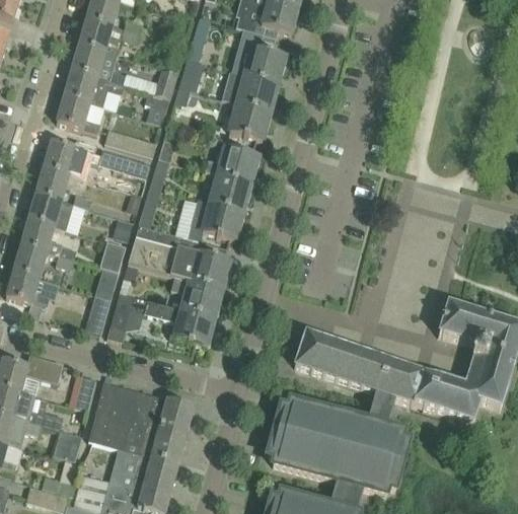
[(0,0),(0,15),(14,19),(20,0),(0,0)]
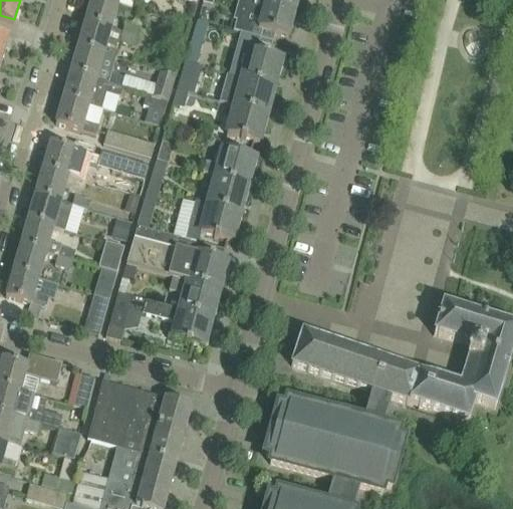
[(91,0),(86,18),(112,26),(119,1),(116,0),(91,0)]
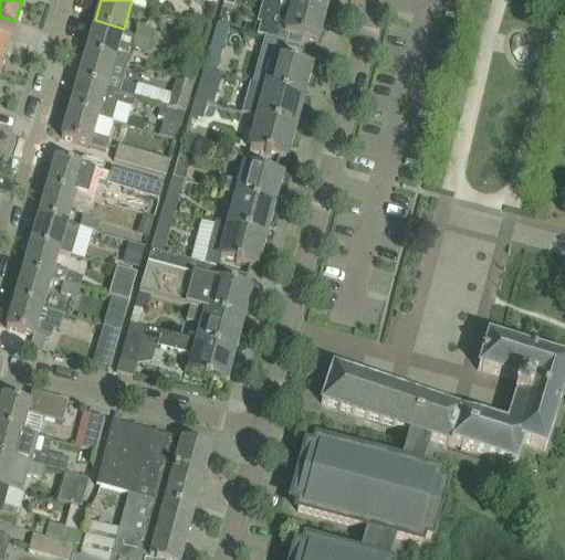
[(317,38),(325,8),(297,0),(268,0),(262,19),(261,19),(258,31),(274,34),(280,37),(301,42),(304,33),(317,38)]
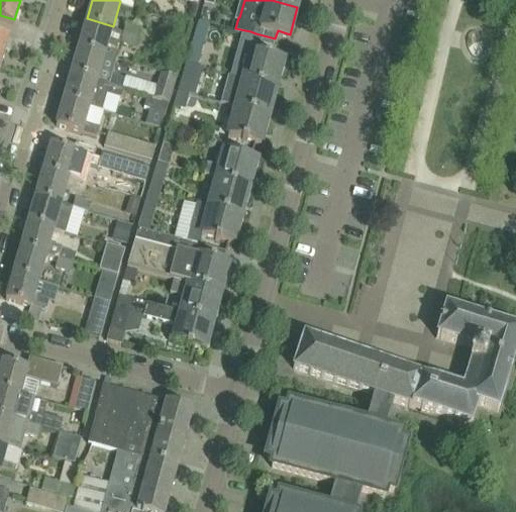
[(79,44),(117,56),(121,40),(135,44),(139,33),(123,29),(113,26),(87,18),(79,44)]
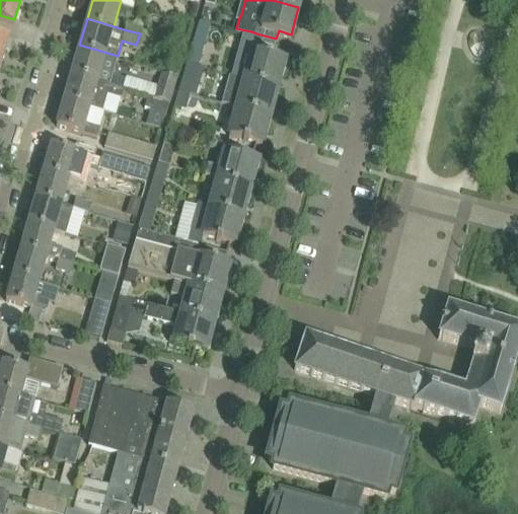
[(207,35),(211,21),(200,18),(196,32),(207,35)]
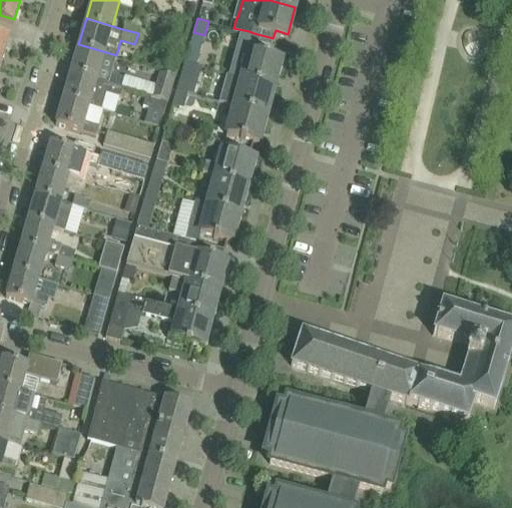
[(140,25),(141,24),(125,19),(122,29),(138,33),(138,32),(140,25)]
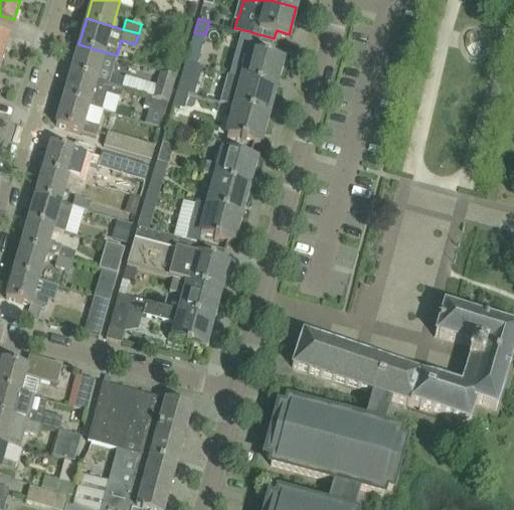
[(0,29),(0,61),(1,62),(10,33),(0,29)]
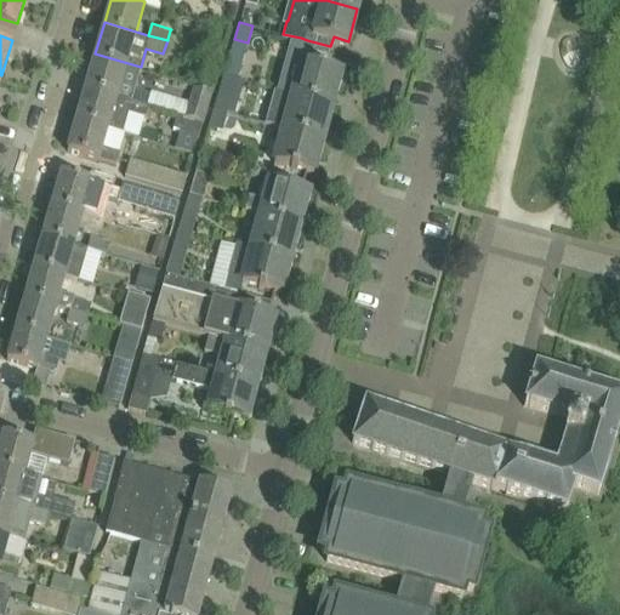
[(330,46),(307,40),(301,38),(296,57),(303,60),(295,91),(333,102),(341,68),(326,63),(330,46)]
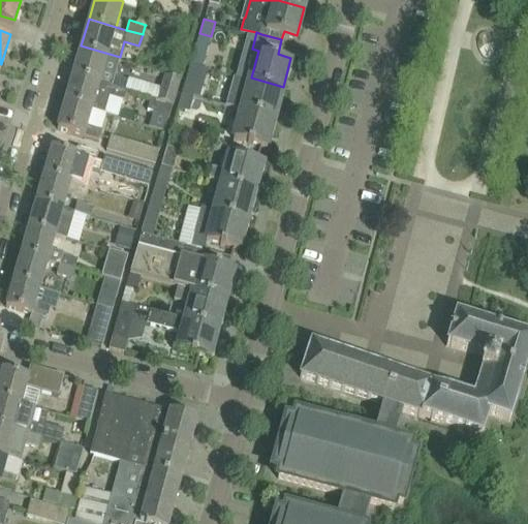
[(115,73),(120,57),(81,45),(73,71),(100,80),(112,83),(127,88),(130,78),(115,73)]
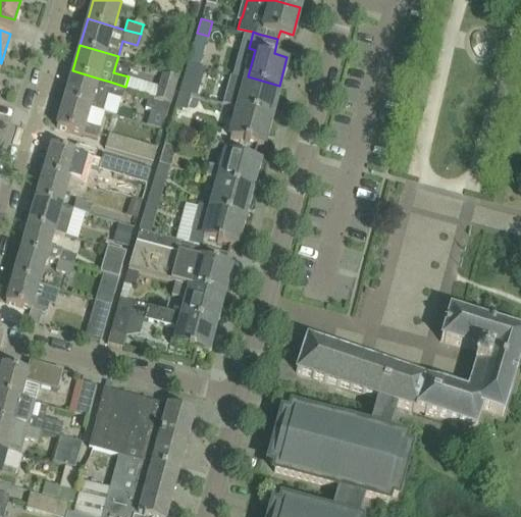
[(178,74),(183,61),(169,57),(165,70),(178,74)]
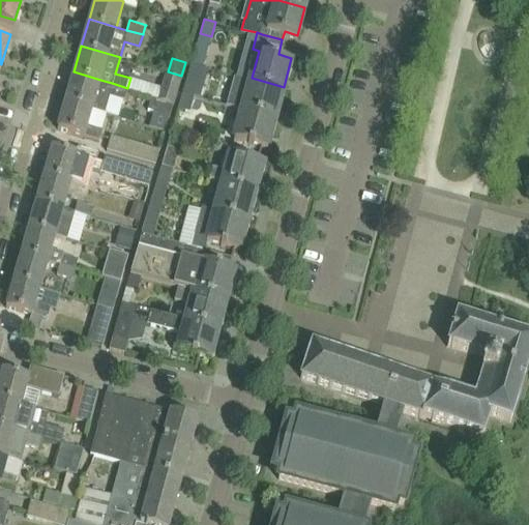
[(112,83),(100,80),(74,71),(66,97),(93,106),(106,109),(110,93),(124,97),(127,88),(112,83)]
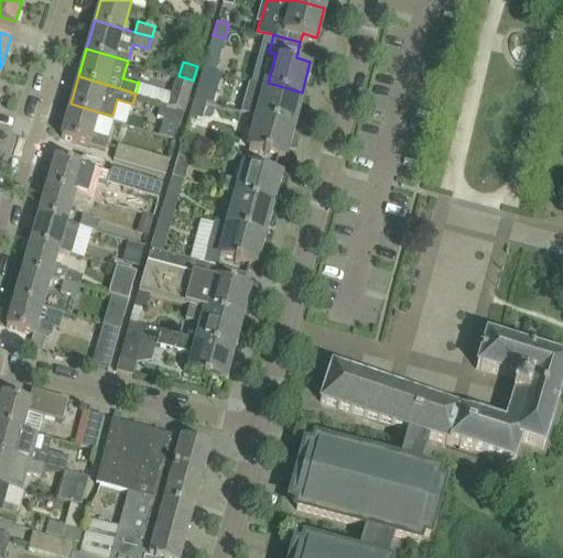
[(186,109),(193,80),(179,76),(179,77),(176,76),(169,102),(162,100),(162,101),(184,108),(186,109)]
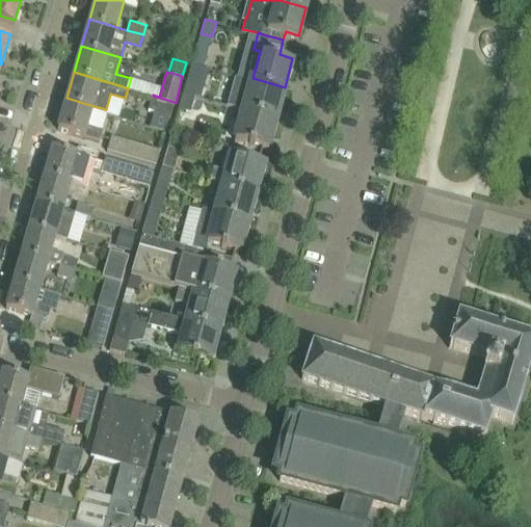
[(235,74),(228,102),(244,107),(277,115),(285,87),(253,78),(235,74)]
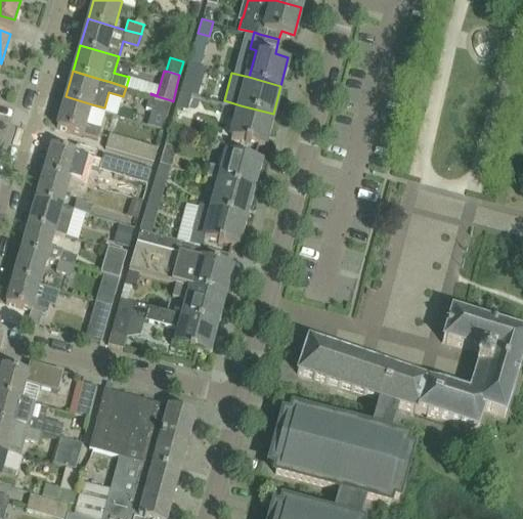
[(184,76),(181,89),(192,93),(197,77),(185,74),(184,76)]
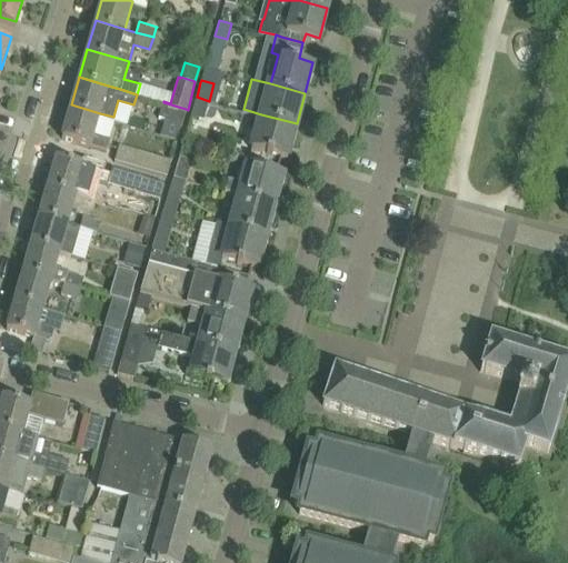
[(205,116),(209,101),(197,98),(192,112),(205,116)]
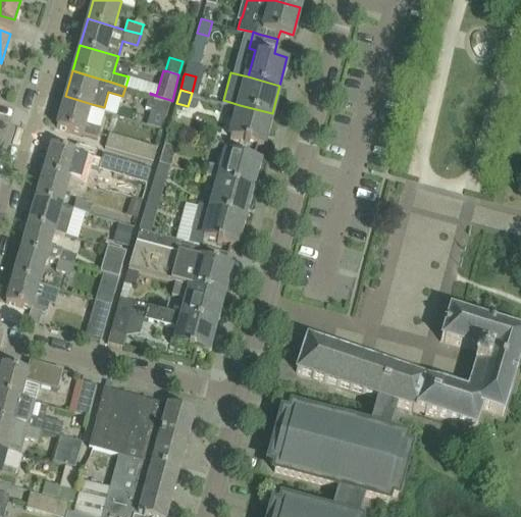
[(167,112),(170,100),(150,94),(147,105),(167,112)]
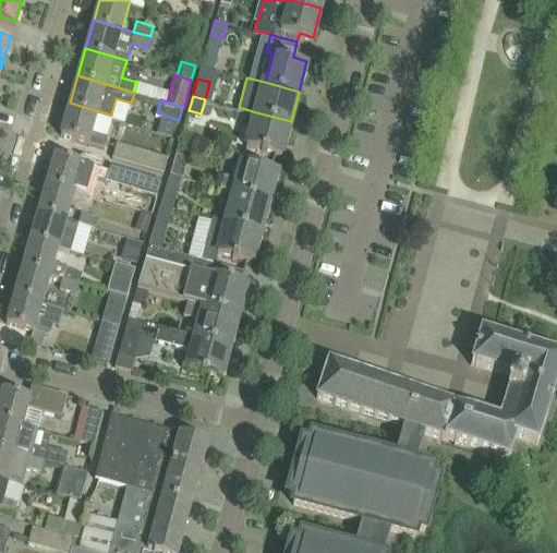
[(93,129),(98,111),(70,103),(61,132),(105,144),(107,133),(93,129)]
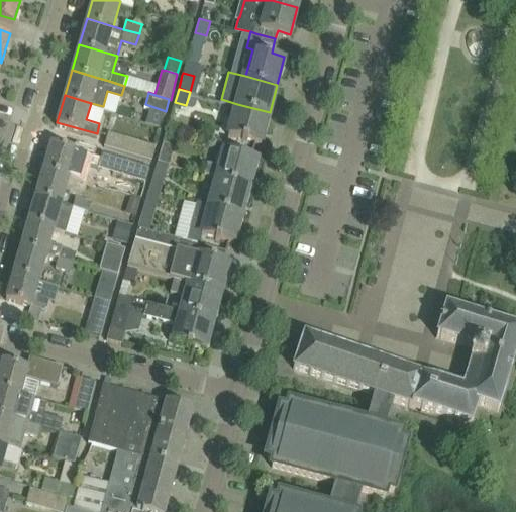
[(262,140),(270,112),(237,104),(230,132),(262,140)]
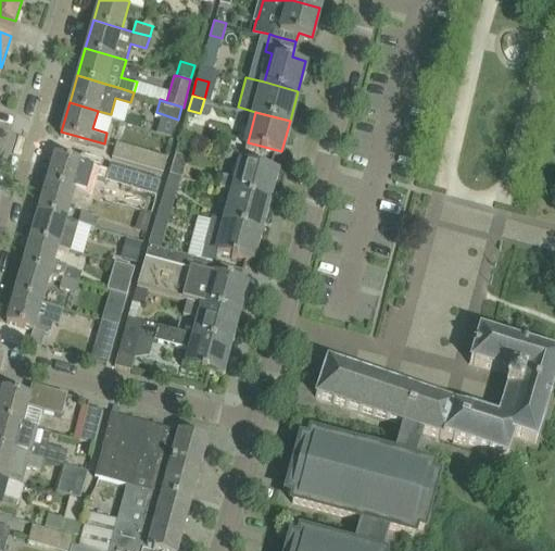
[(117,139),(112,154),(163,170),(167,154),(117,139)]
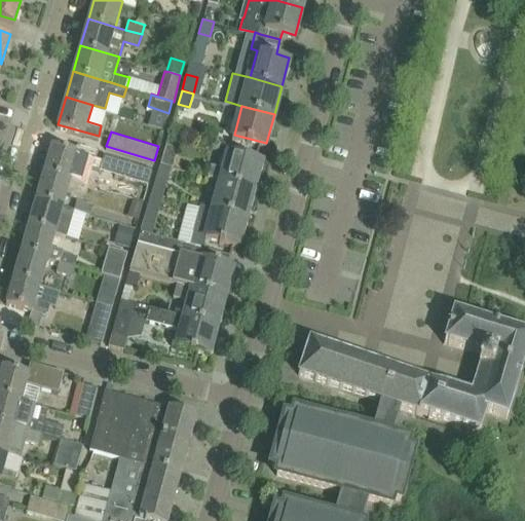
[(179,146),(166,143),(161,162),(173,165),(179,146)]
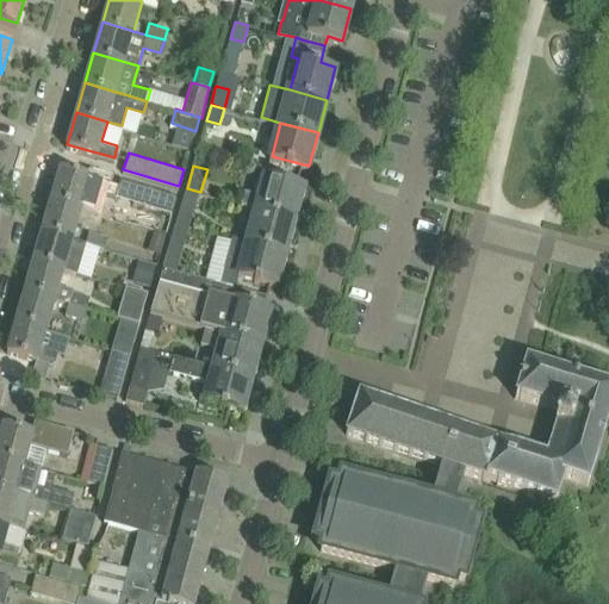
[(61,167),(51,198),(82,206),(99,211),(105,191),(116,193),(119,184),(107,180),(84,173),(61,167)]
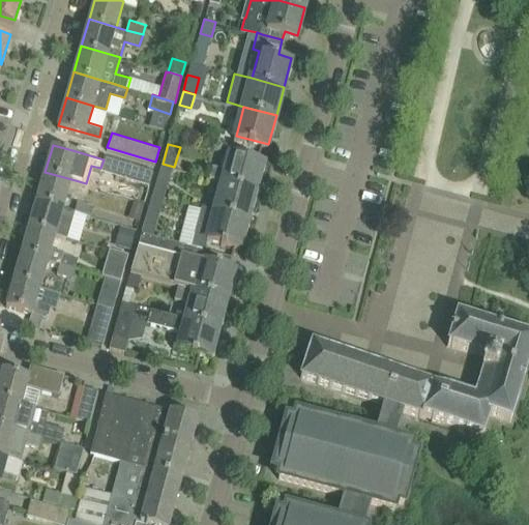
[(224,180),(256,190),(264,161),(227,150),(223,167),(212,164),(209,175),(224,179),(224,180)]
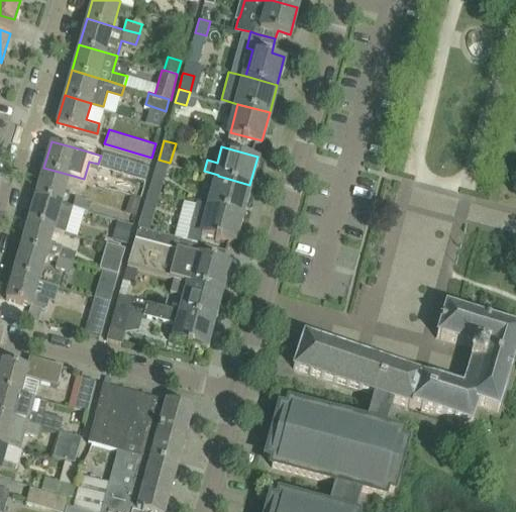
[(145,179),(149,164),(125,157),(120,171),(145,179)]
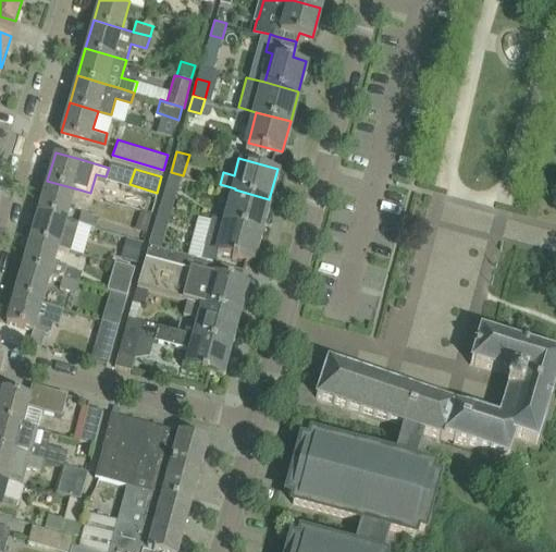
[(66,216),(75,188),(47,181),(39,208),(66,216)]
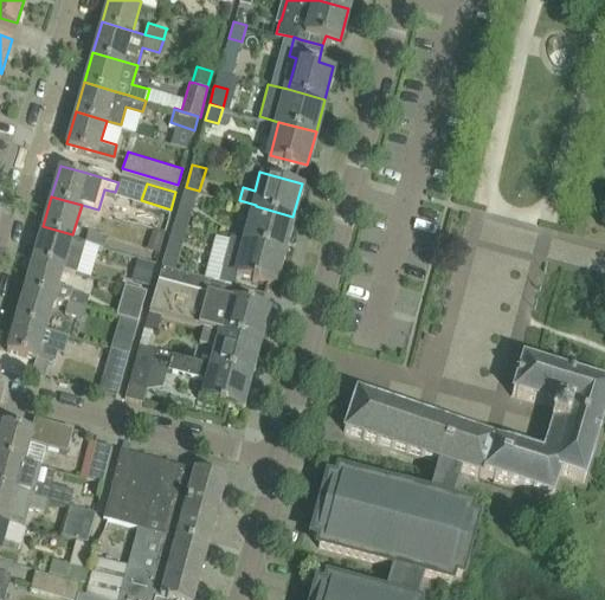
[(175,220),(188,224),(194,206),(181,201),(175,220)]
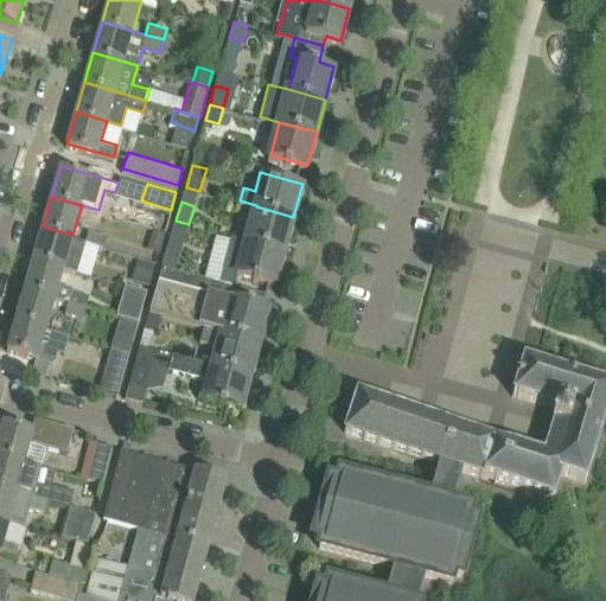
[(285,249),(293,217),(256,206),(248,238),(285,249)]
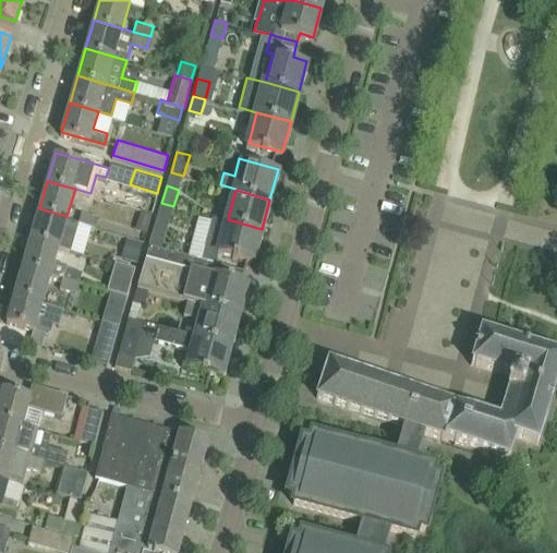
[(162,245),(165,237),(173,206),(161,203),(152,232),(149,242),(162,245)]
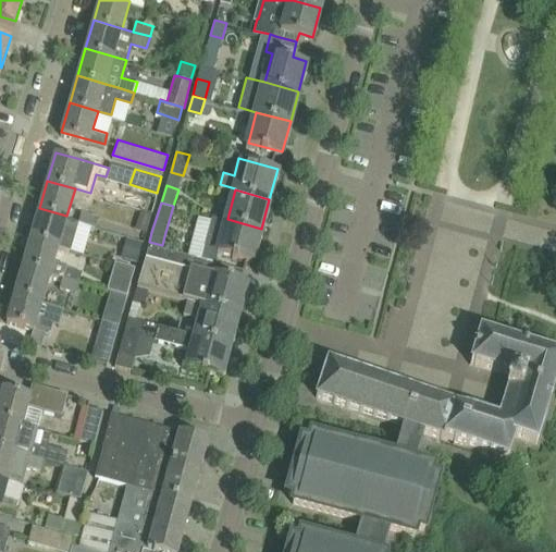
[(135,227),(147,230),(152,210),(141,207),(135,227)]
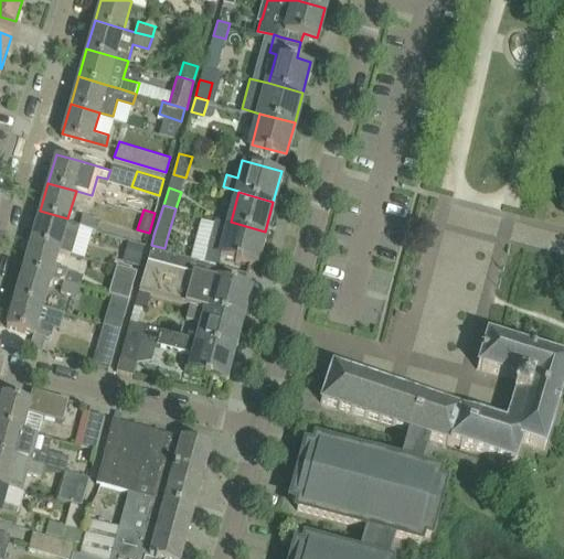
[(67,218),(40,211),(32,238),(60,247),(72,250),(80,223),(67,218)]
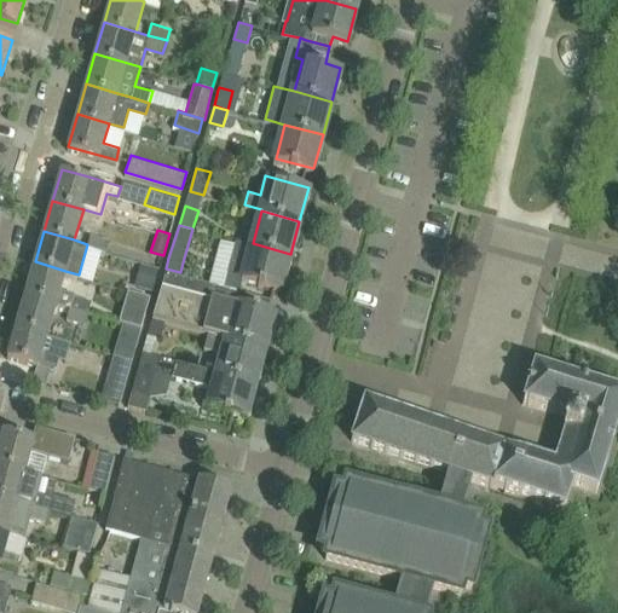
[(91,232),(87,244),(107,250),(110,238),(91,232)]
